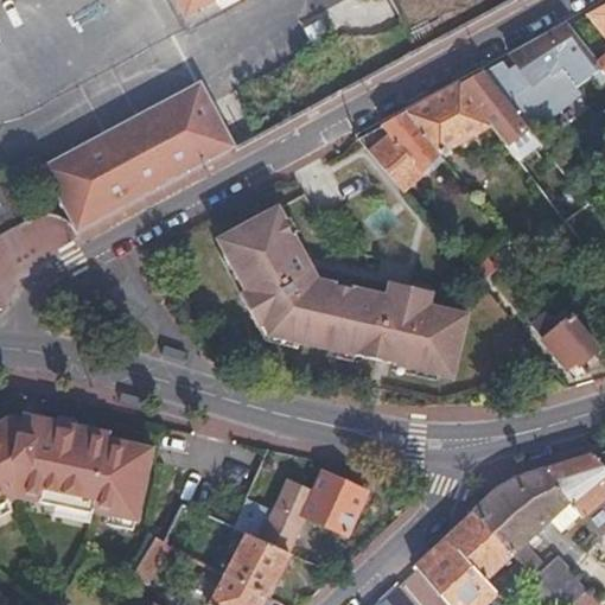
[(389,0),(415,49),(505,0),(389,0)]
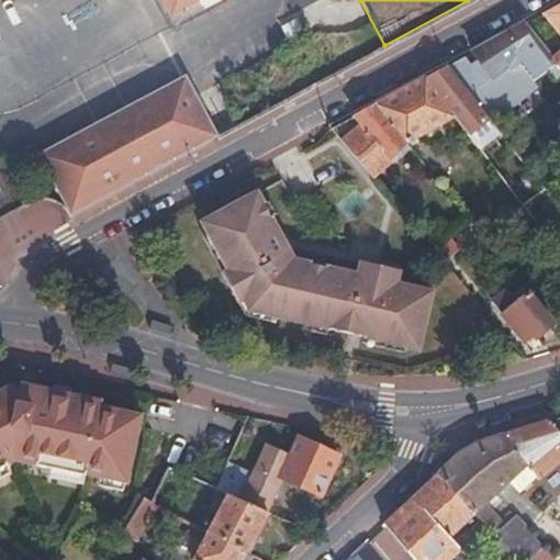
[(559,31),(559,46),(551,53),(559,63),(559,0),(558,0),(542,10),(559,31)]
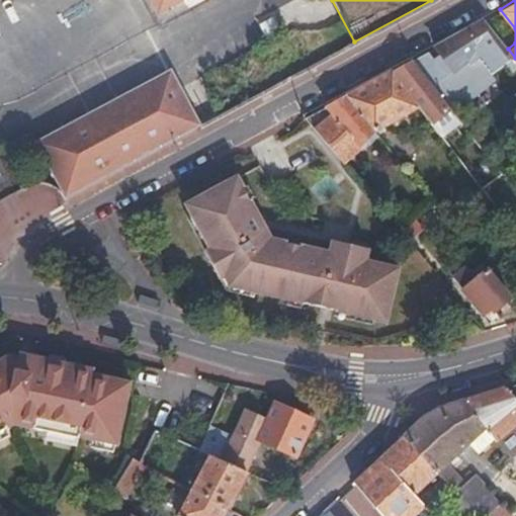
[(489,15),(484,18),(508,49),(515,43),(515,28),(500,9),(489,15)]
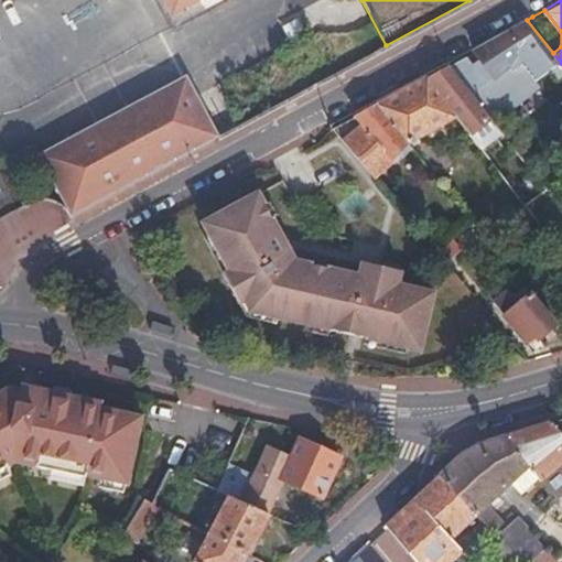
[(464,52),(447,61),(489,112),(553,69),(561,79),(561,77),(561,63),(553,53),(527,20),(526,19),(487,40),(473,47),(482,58),(474,64),(465,52),(464,52)]
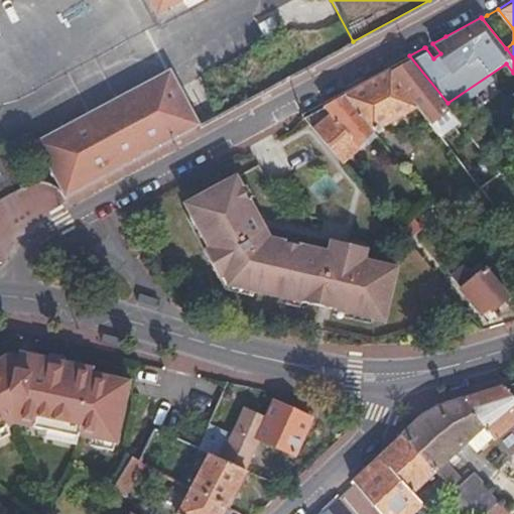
[(397,62),(389,67),(416,102),(429,120),(448,105),(447,103),(409,55),(397,62)]
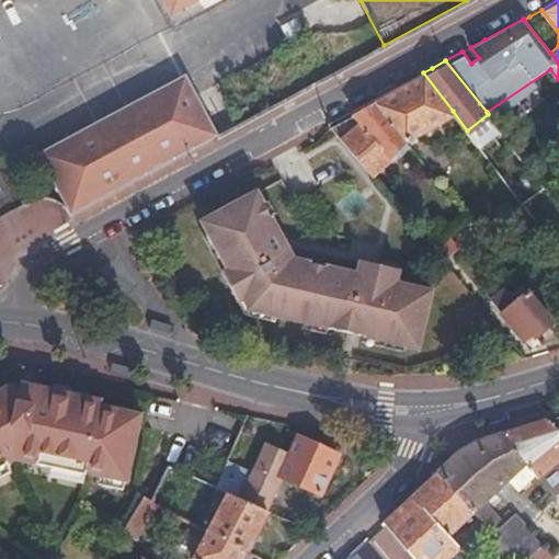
[(396,88),(375,99),(407,138),(453,111),(423,72),(396,88)]
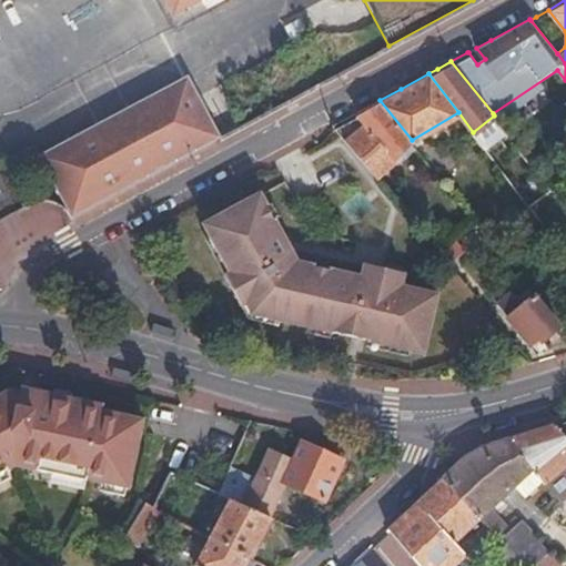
[(39,157),(69,212),(216,132),(185,78),(39,157)]
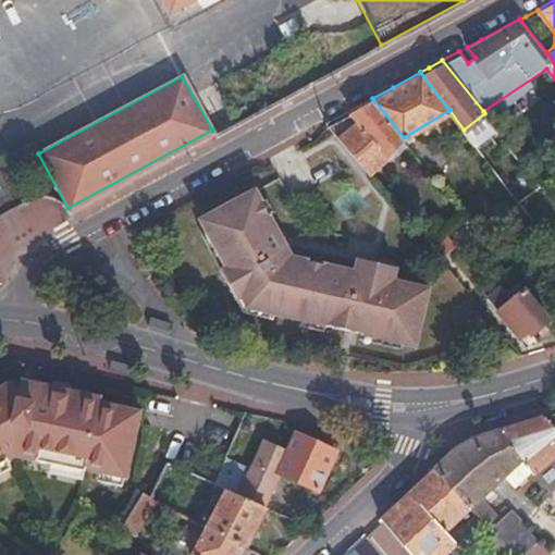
[(348,111),(327,123),(368,170),(387,155),(386,151),(404,137),(372,98),(348,111)]
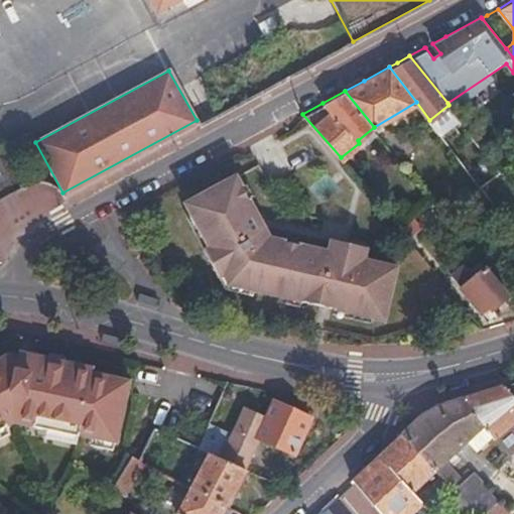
[(513,162),(505,170),(510,177),(513,174),(513,162)]
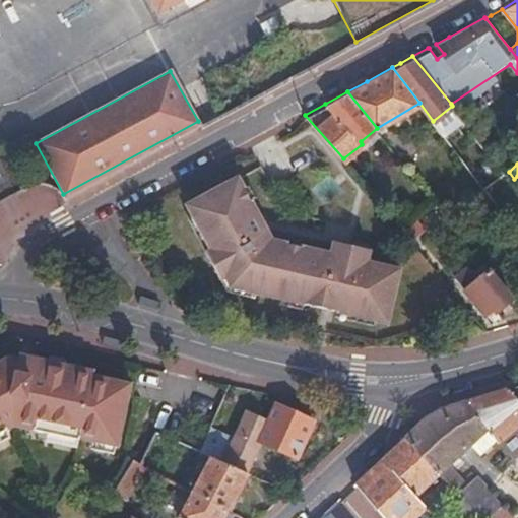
[(186,201),(192,212),(210,247),(205,250),(220,275),(225,272),(231,282),(256,288),(288,296),(304,299),(336,306),(375,315),(387,318),(399,264),(367,257),(370,245),(367,245),(352,241),(339,238),(336,250),(272,236),(250,197),(243,184),(237,174),(186,201)]
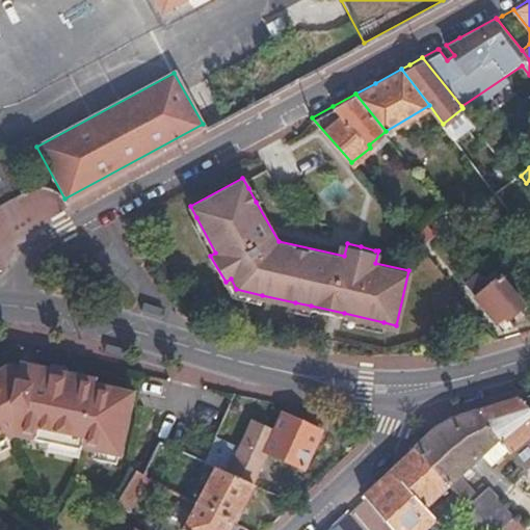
[(255,185),(248,188),(256,202),(262,199),(255,185)]
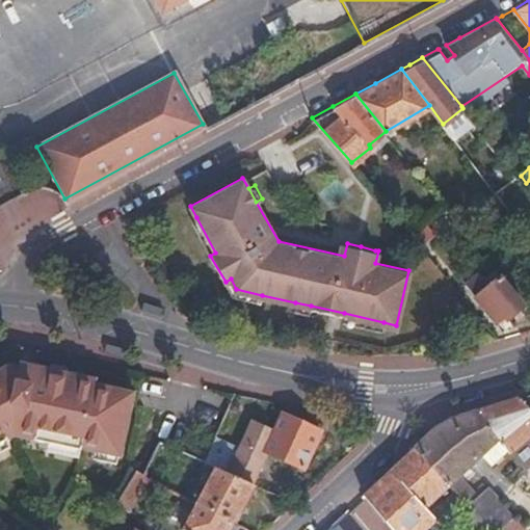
[(215,253),(196,217),(191,219),(210,256),(215,253)]
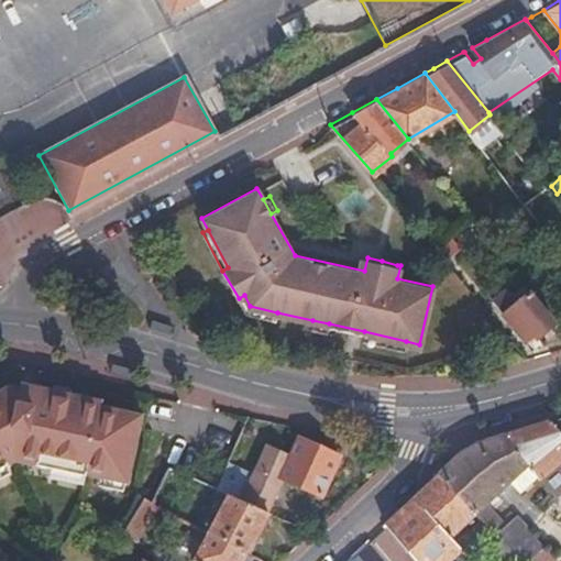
[(436,248),(442,256),(458,243),(450,234),(436,248)]
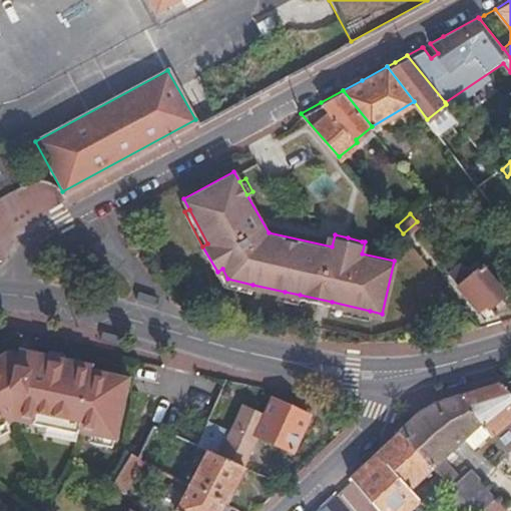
[(350,232),(348,237),(362,241),(364,235),(350,232)]
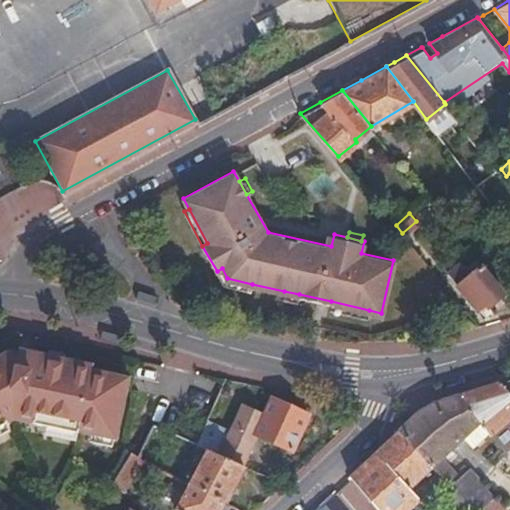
[(458,261),(447,271),(479,310),(502,291),(480,264),(468,273),(458,261)]
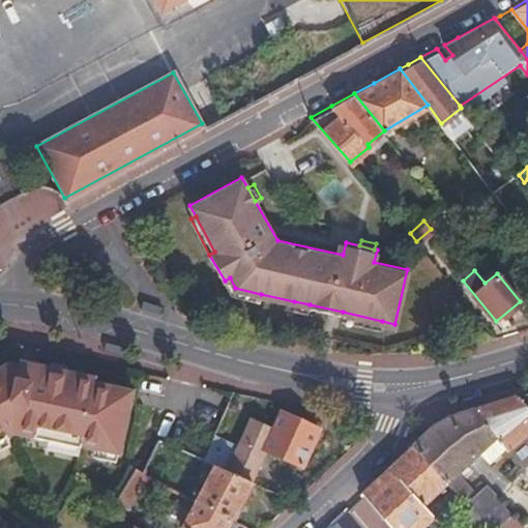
[(230,277),(225,281),(231,293),(259,299),(261,294),(235,288),(230,277)]
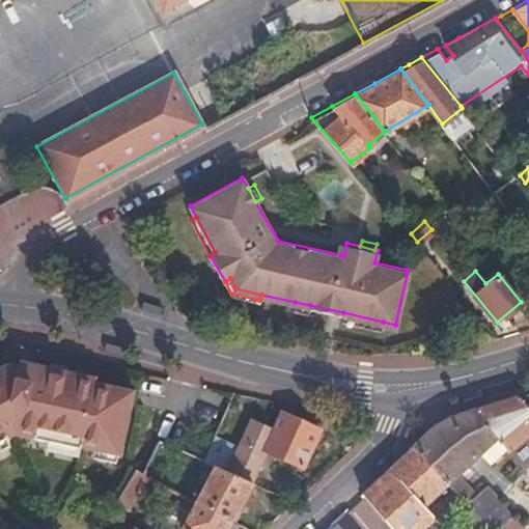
[(310,305),(295,302),(293,308),(308,311),(310,305)]
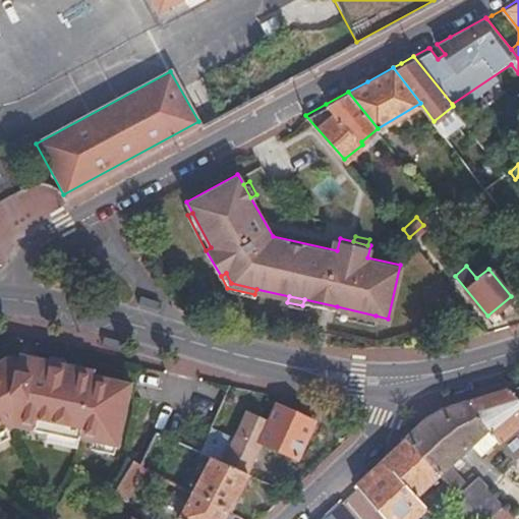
[(375,322),(376,315),(337,306),(336,312),(375,322)]
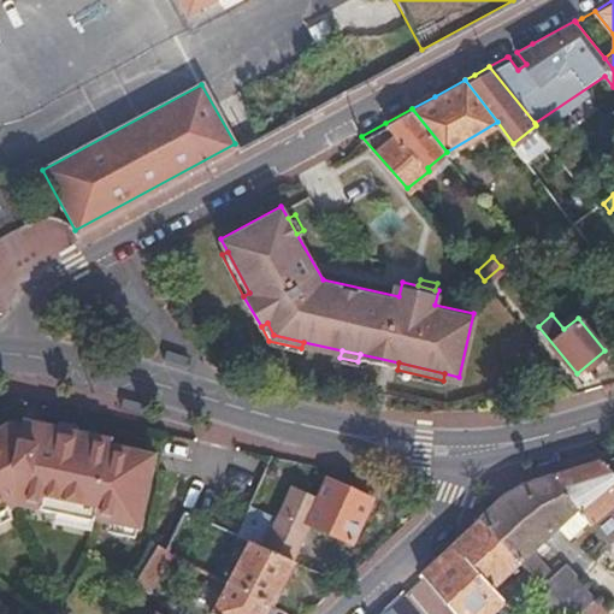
[(0,507),(10,502),(16,500),(92,517),(93,514),(125,523),(137,525),(148,476),(153,449),(108,440),(110,435),(37,418),(36,423),(9,417),(0,420),(0,507)]
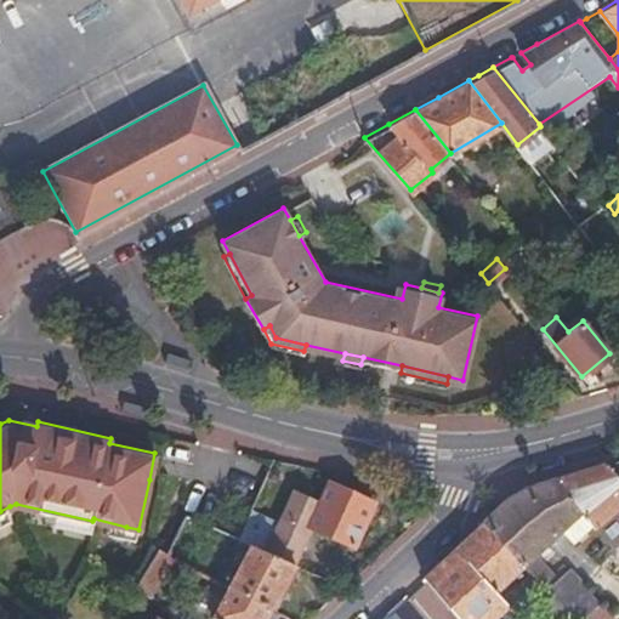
[(501,500),(480,522),(522,567),(537,584),(556,603),(569,618),(605,618),(594,607),(579,586),(566,571),(555,580),(533,556),(573,520),(575,522),(583,515),(598,533),(592,538),(597,544),(605,539),(611,547),(618,539),(618,483),(602,464),(583,470),(521,489),(501,500)]
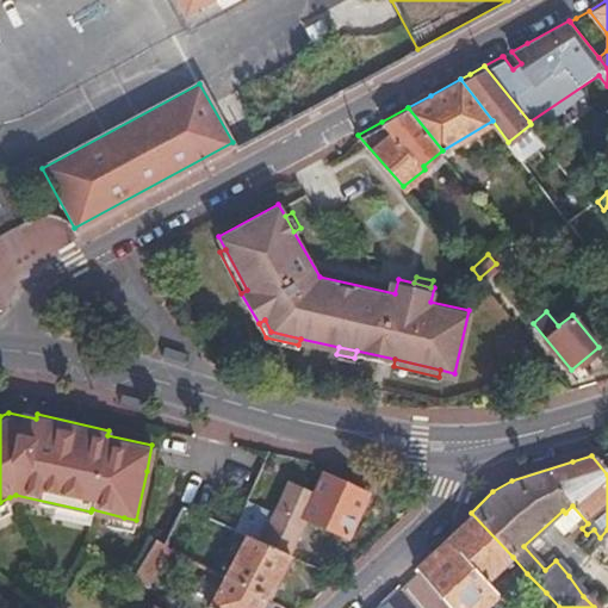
[(242,506),(233,527),(246,533),(286,551),(304,513),(346,533),(367,490),(323,471),(314,491),(277,503),(271,516),(242,504),(242,506)]
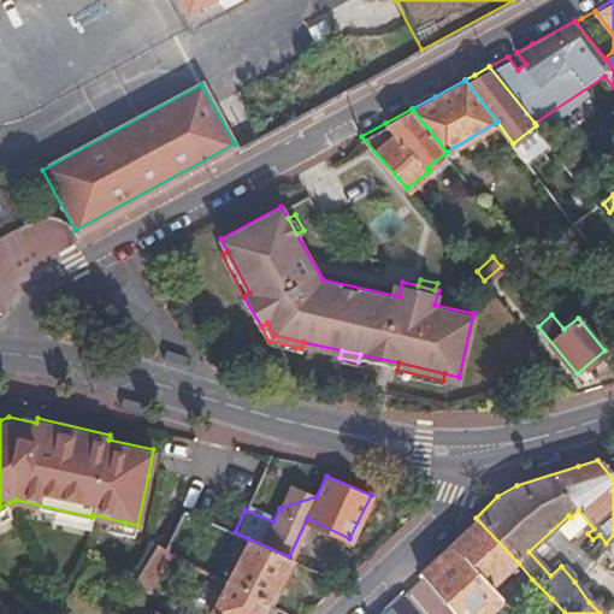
[(289,484),(279,508),(317,496),(289,484)]
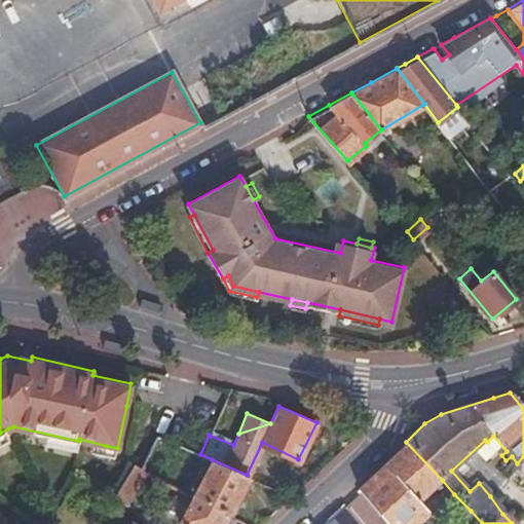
[(393,453),(377,469),(415,512),(421,506),(418,501),(442,480),(406,442),(393,453)]
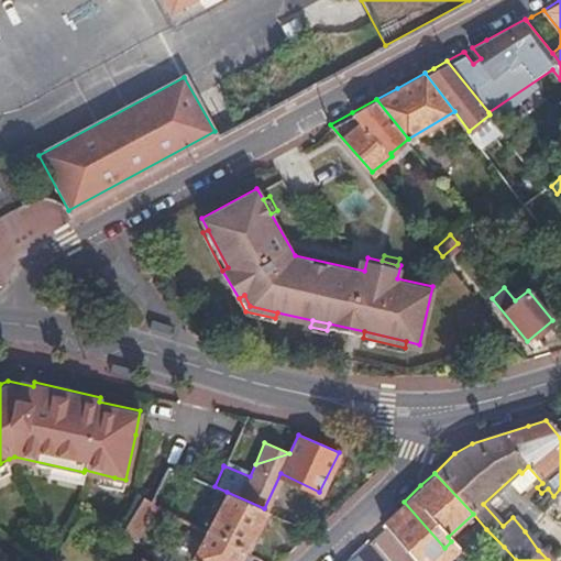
[(208,530),(246,550),(267,509),(264,508),(227,492),(208,530)]
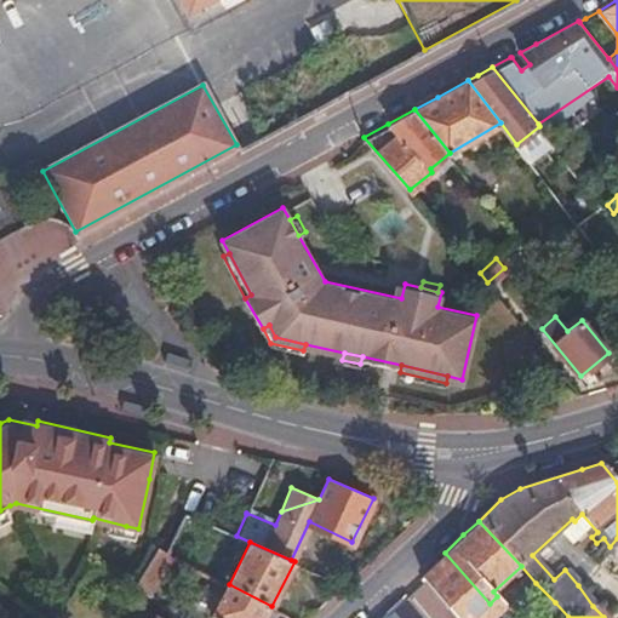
[(135,584),(149,594),(171,555),(166,551),(156,548),(135,584)]
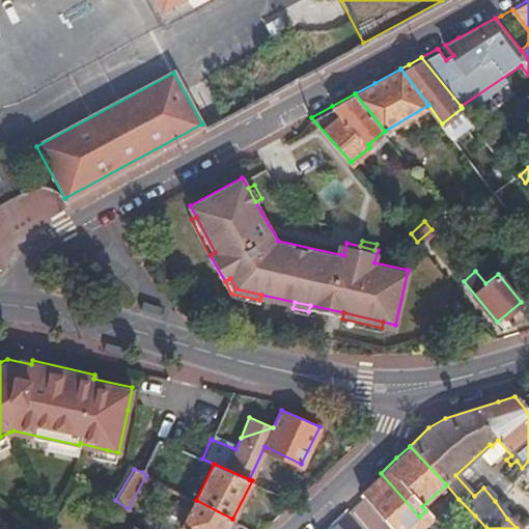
[(369,483),(360,493),(390,528),(421,528),(434,519),(425,510),(419,517),(381,473),(369,483)]
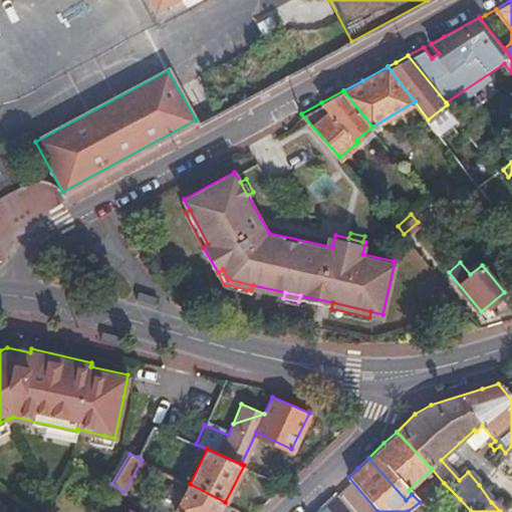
[(451,507),(460,499),(444,483),(436,491),(451,507)]
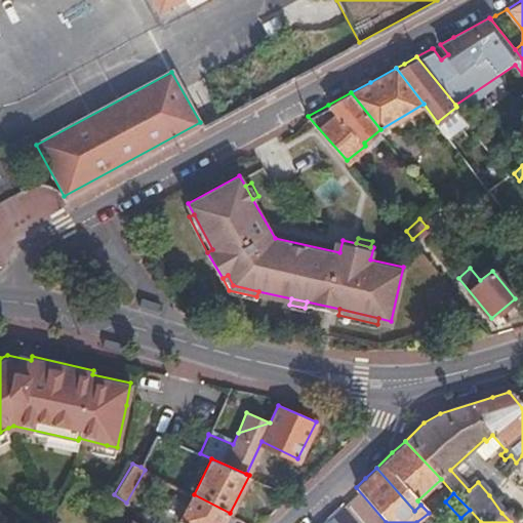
[(186,522),(224,522),(230,513),(194,494),(180,520),(186,522)]
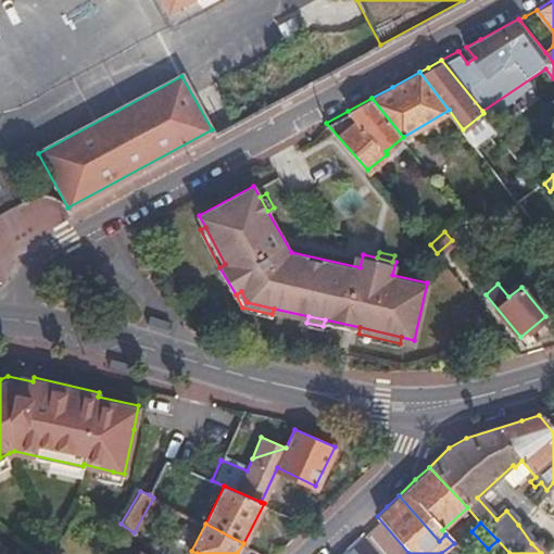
[(352,553),(353,553),(376,553),(379,541),(355,537),(352,553)]
